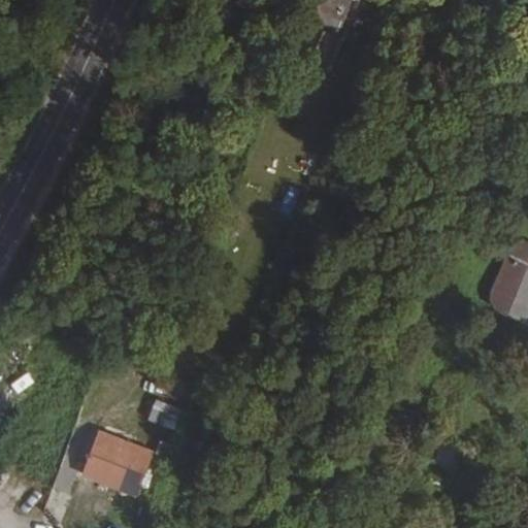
[(347,22),(353,0),(320,0),(317,12),(347,22)]
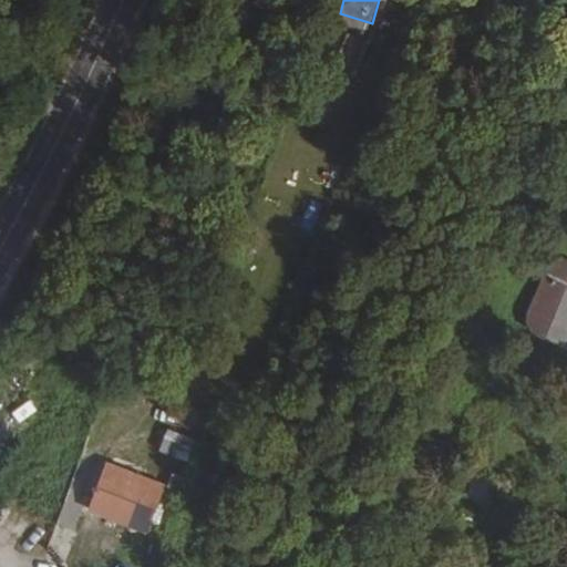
[(333,26),(318,66),(347,78),(363,37),(333,26)]
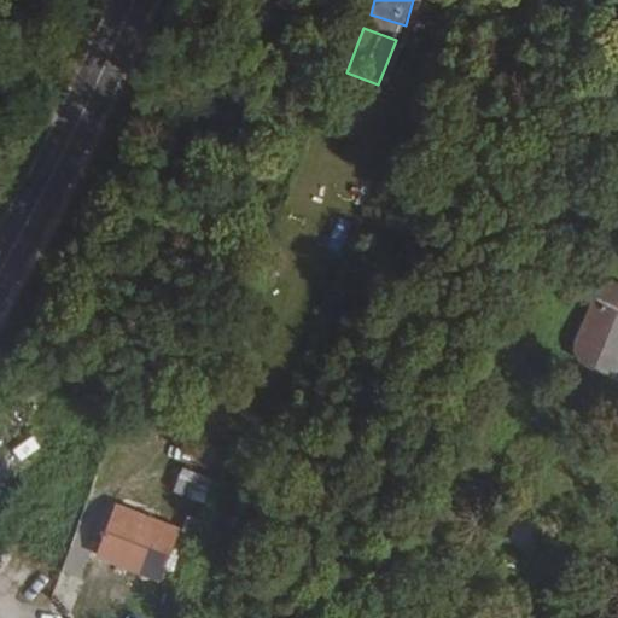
[(617,281),(601,275),(567,356),(617,377),(617,281)]
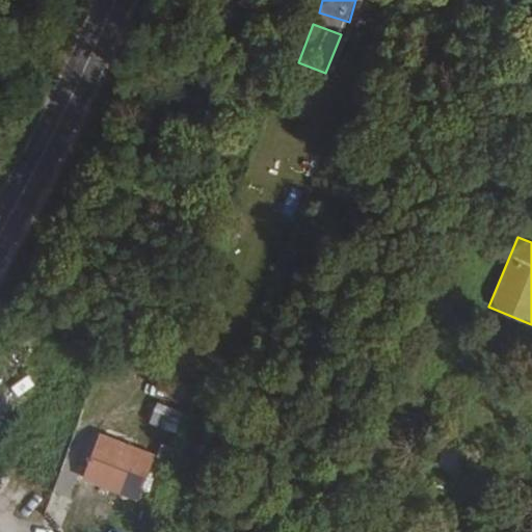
[(151,394),(140,414),(165,426),(176,407),(151,394)]
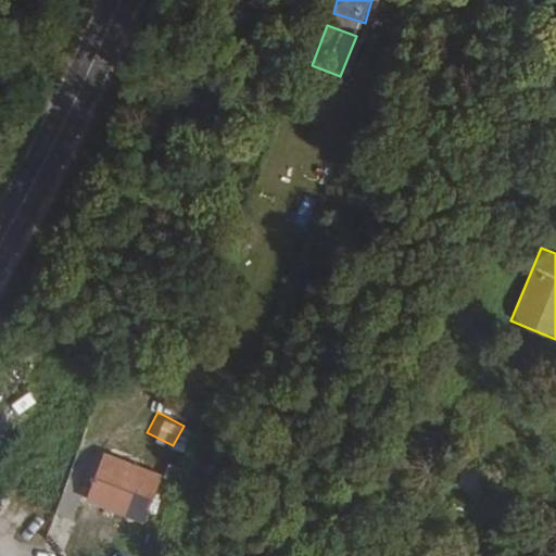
[(125,509),(147,468),(95,441),(73,481),(125,509)]
